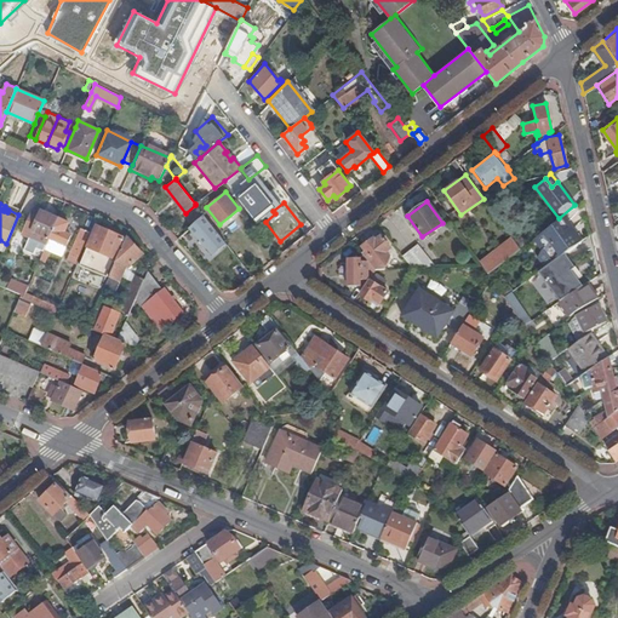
[(195,205),(186,213),(193,223),(204,215),(195,205)]
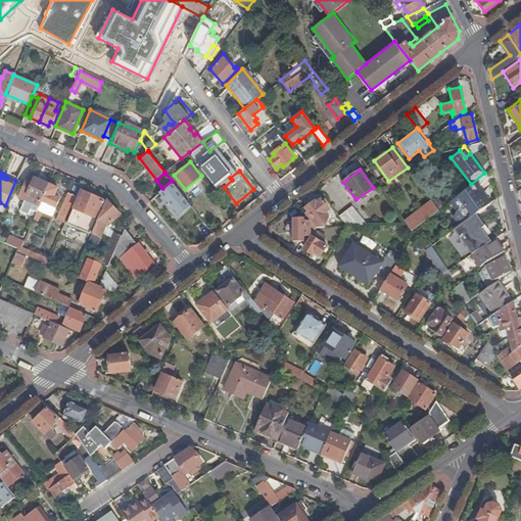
[(41,200),(48,183),(27,174),(17,196),(38,205),(40,203),(41,200)]
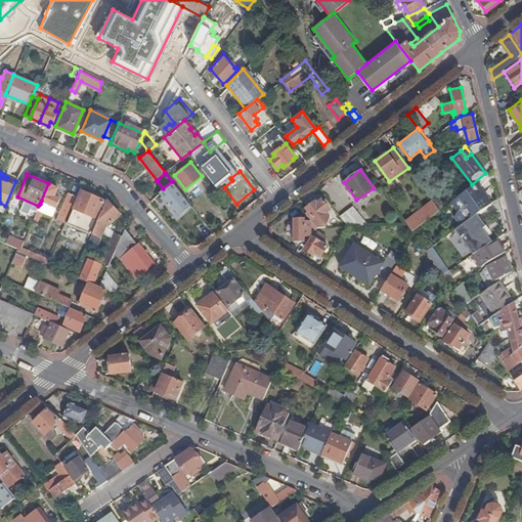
[(337,209),(350,200),(337,179),(323,187),(337,209)]
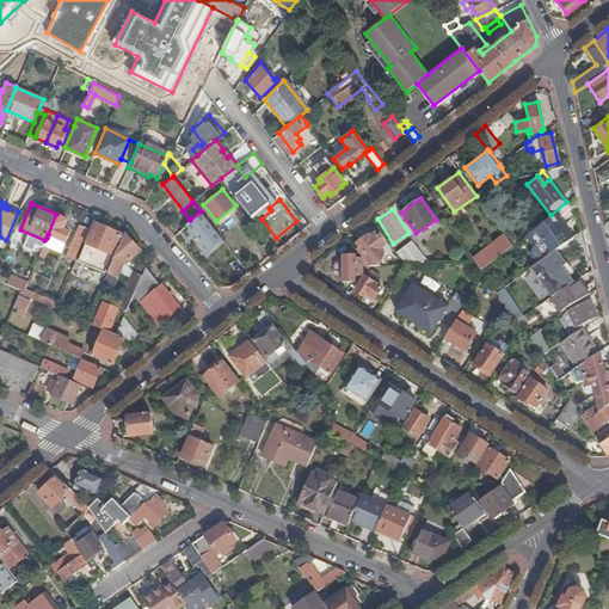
[(174,234),(177,237),(178,234),(183,239),(185,238),(189,241),(196,235),(192,232),(207,219),(201,211),(190,220),(174,234)]
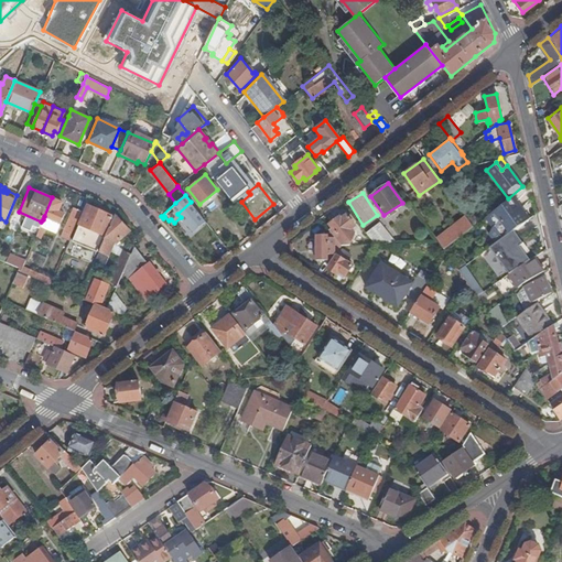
[(62,202),(52,197),(44,216),(54,220),(53,224),(58,226),(64,213),(58,211),(62,202)]
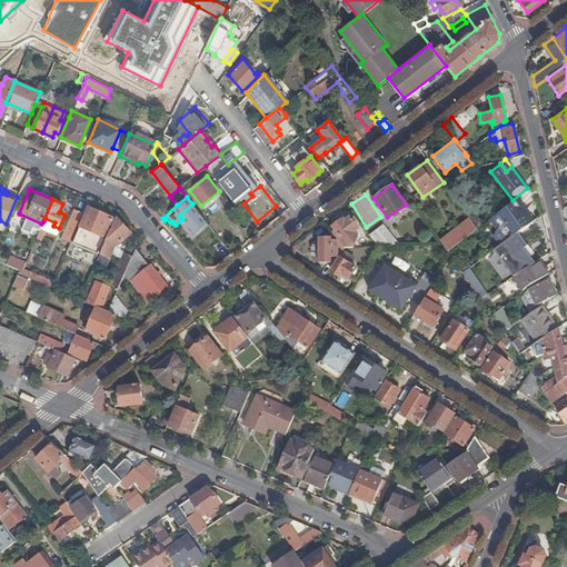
[(491,221),(506,239),(533,219),(519,201),(491,221)]
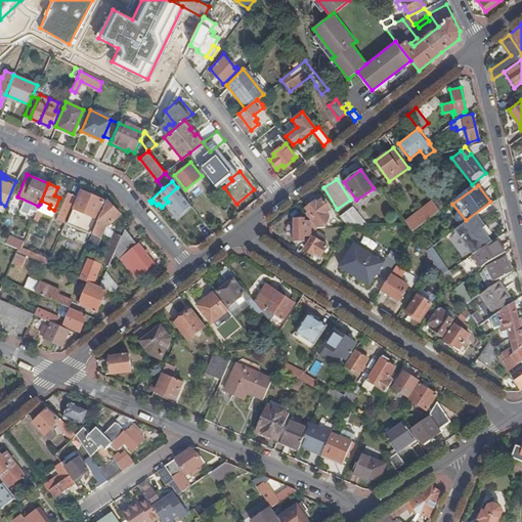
[(81,189),(67,223),(67,224),(89,233),(96,218),(95,217),(102,202),(103,202),(102,201),(103,200),(81,189)]
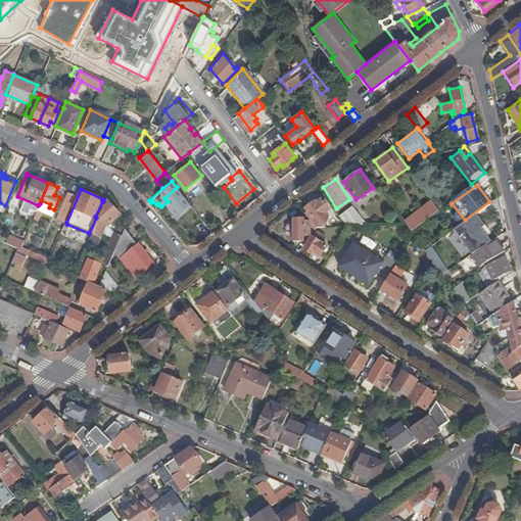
[(63,222),(75,195),(67,192),(56,219),(63,222)]
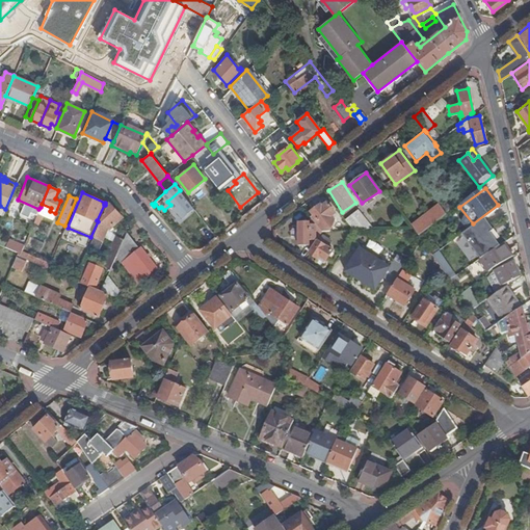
[(473,223),(465,230),(473,241),(484,232),(483,231),(509,211),(506,199),(498,205),(473,223)]
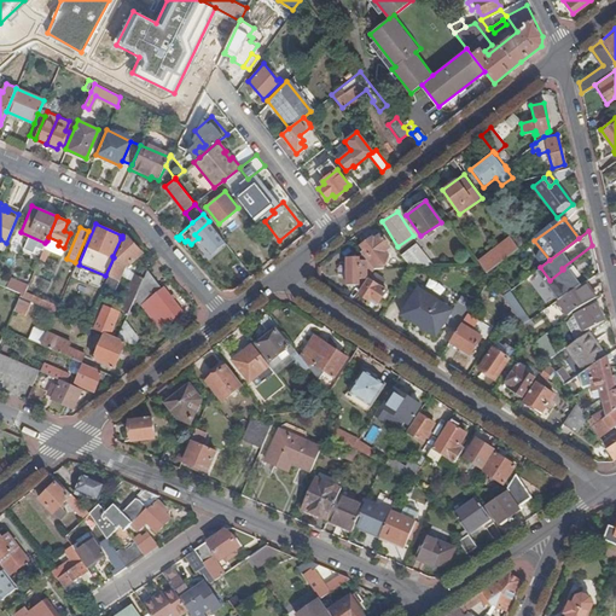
[(141,253),(127,234),(105,283),(116,288),(125,267),(127,267),(141,253)]
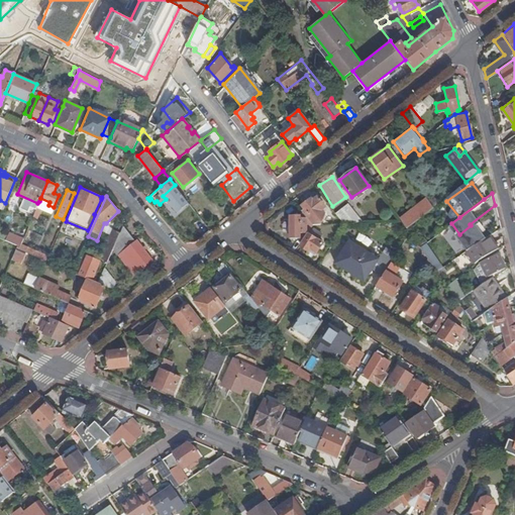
[(302,211),(302,212),(312,224),(320,223),(323,213),(320,210),(324,206),(317,196),(312,200),(310,198),(309,199),(308,198),(302,203),(303,204),(301,205),(304,209),(302,211)]
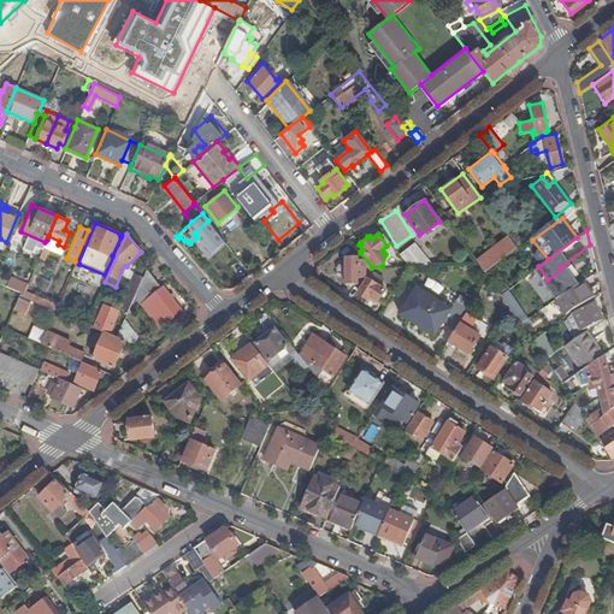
[(508,235),(477,260),(479,263),(485,271),(517,247),(511,240),(508,235)]
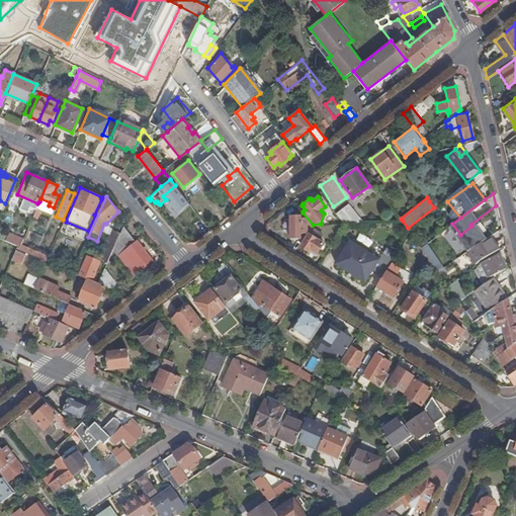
[(435,197),(429,201),(434,207),(439,202),(435,197)]
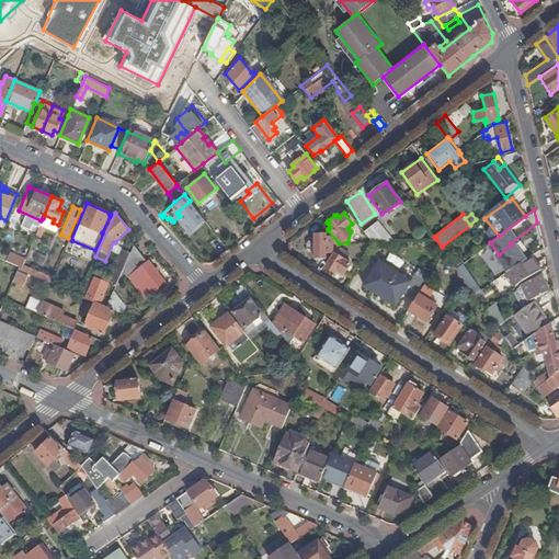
[(54,219),(44,215),(43,218),(47,220),(44,227),(55,231),(58,225),(53,223),(54,219)]
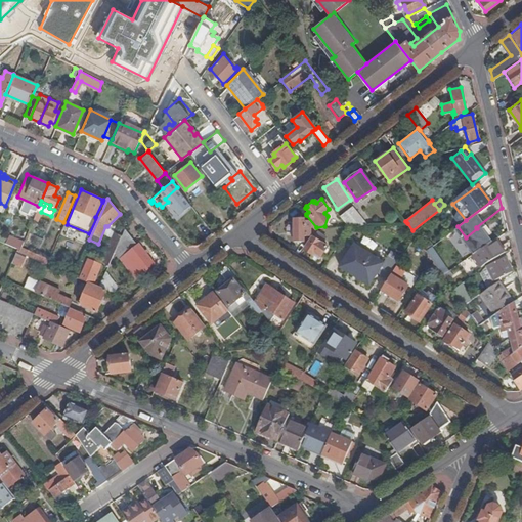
[(192,218),(198,214),(187,201),(177,209),(184,219),(189,215),(192,218)]
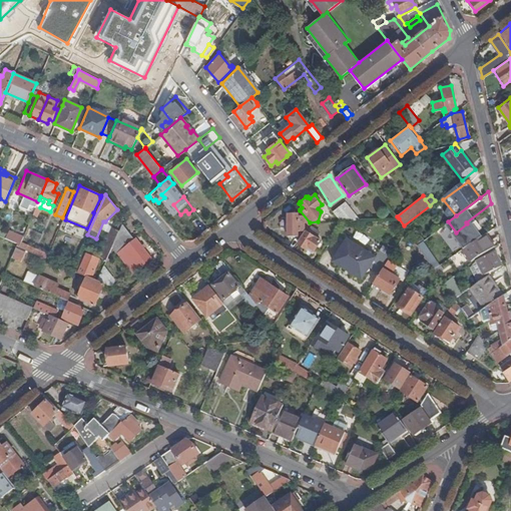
[(39,199),(37,201),(32,214),(36,216),(40,207),(43,201),(39,199)]
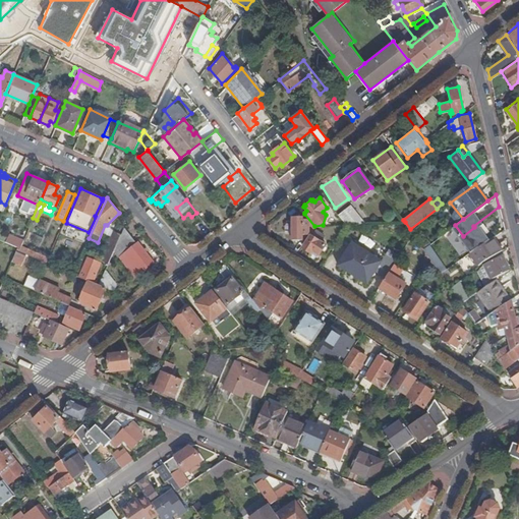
[(339,217),(345,225),(366,224),(350,205),(337,214),(339,217)]
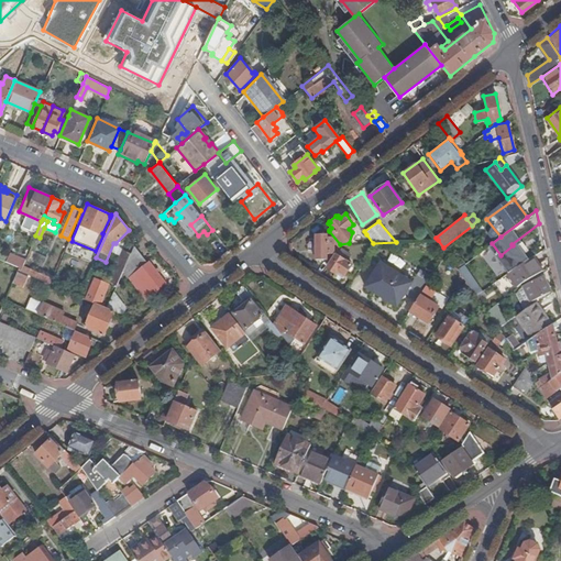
[(340,244),(329,231),(327,233),(316,233),(316,257),(327,259),(330,260),(340,244)]
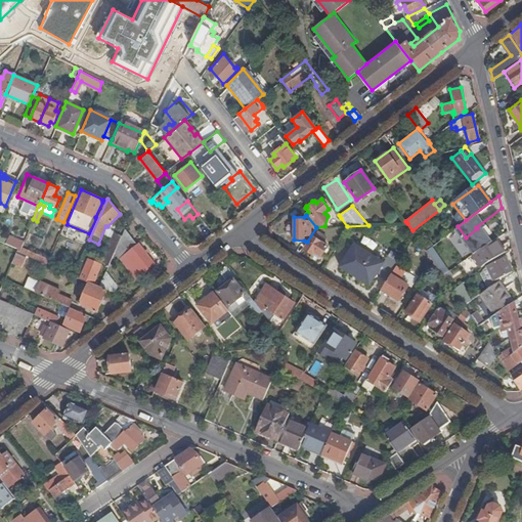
[(336,222),(339,226),(347,226),(341,218),(336,222)]
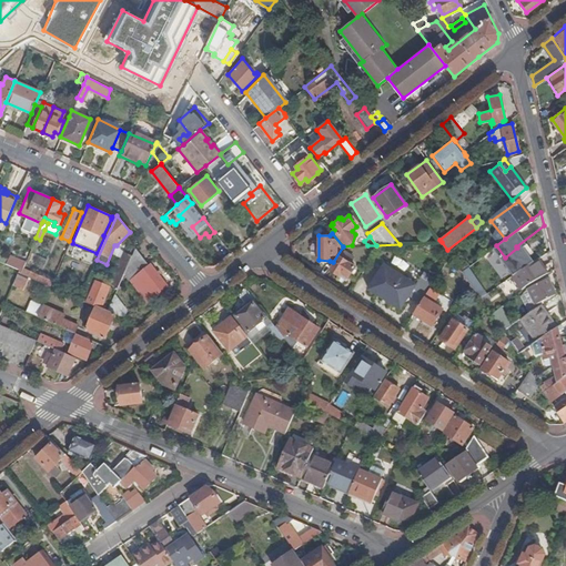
[(148,265),(134,248),(131,255),(124,272),(147,301),(153,295),(154,296),(167,285),(150,264),(148,265)]
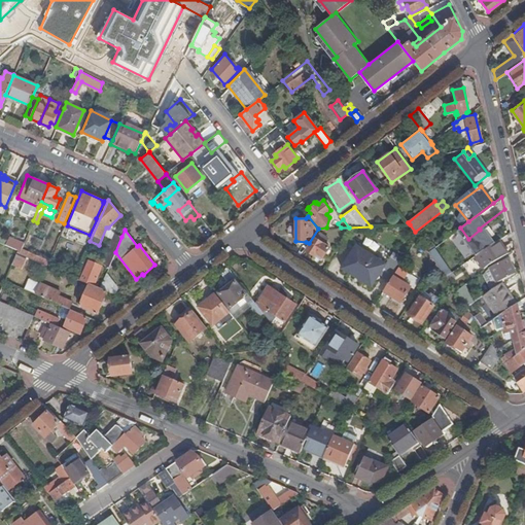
[(314,238),(306,250),(320,259),(328,247),(323,243),(326,238),(319,233),(315,239),(314,238)]
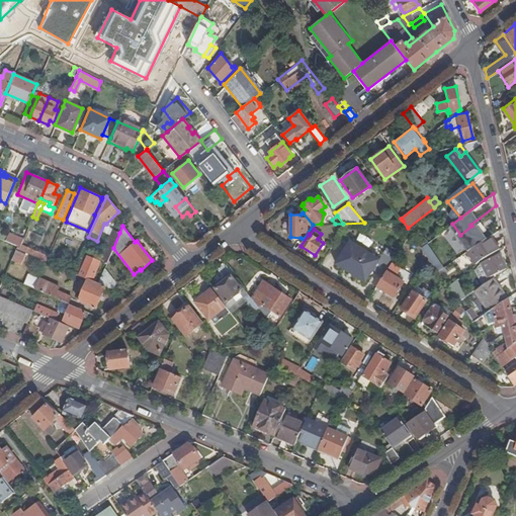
[(104,261),(117,232),(113,230),(101,255),(99,259),(104,261)]
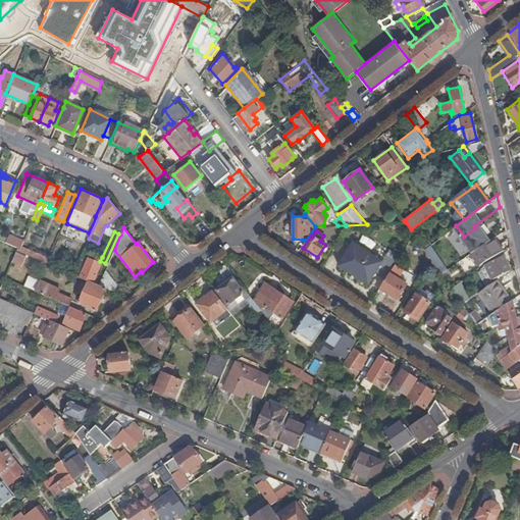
[(114,250),(120,235),(118,234),(105,263),(108,264),(114,250)]
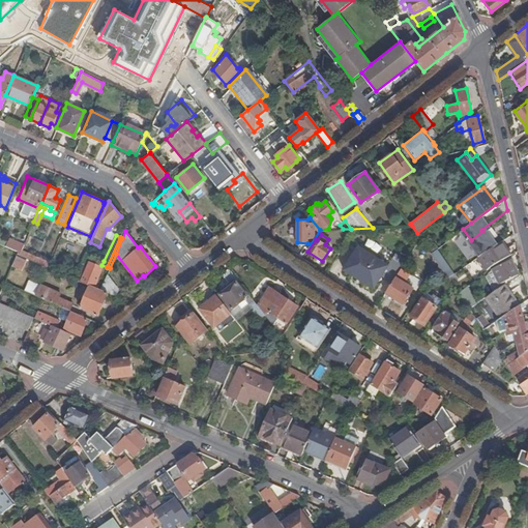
[(18,251),(17,254),(19,255),(21,250),(23,244),(9,238),(6,245),(18,251)]
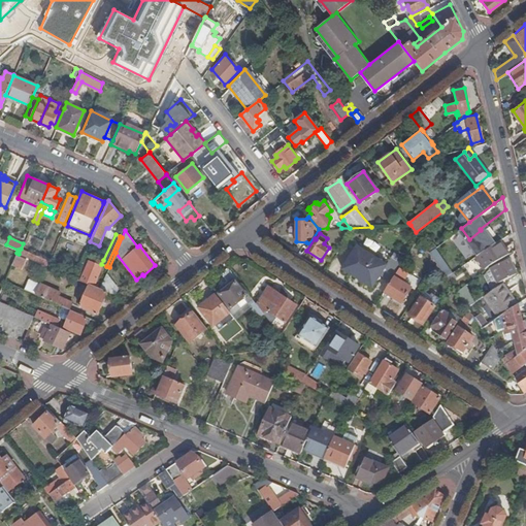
[(478,254),(489,247),(483,237),(471,245),(478,254)]
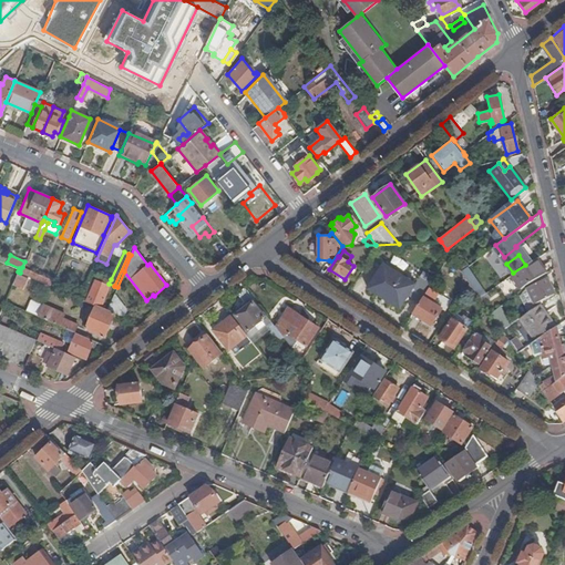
[(546,270),(536,256),(525,265),(513,273),(511,274),(520,288),(525,284),(546,270)]
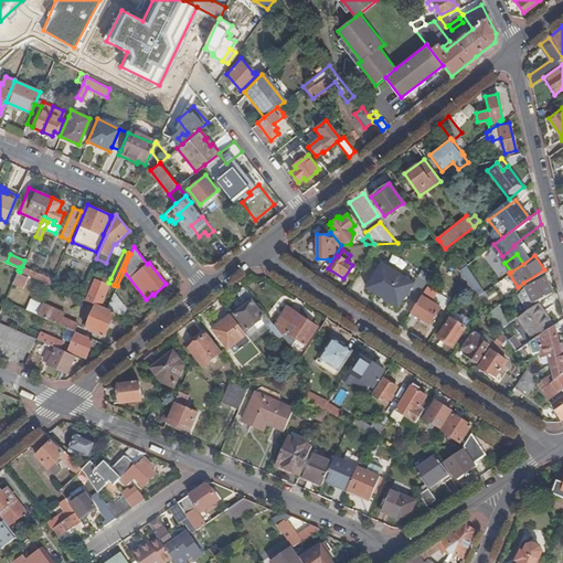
[(382,258),(364,286),(400,309),(417,282),(425,287),(428,282),(417,275),(414,279),(382,258)]
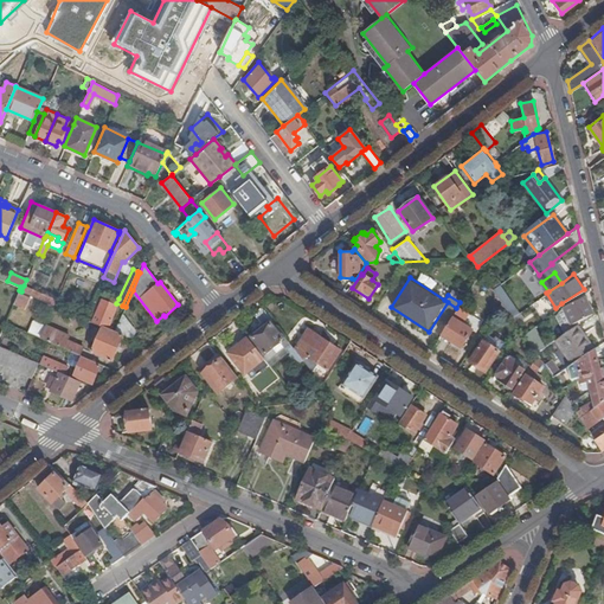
[(29,294),(53,304),(56,300),(24,286),(21,291),(29,294)]
